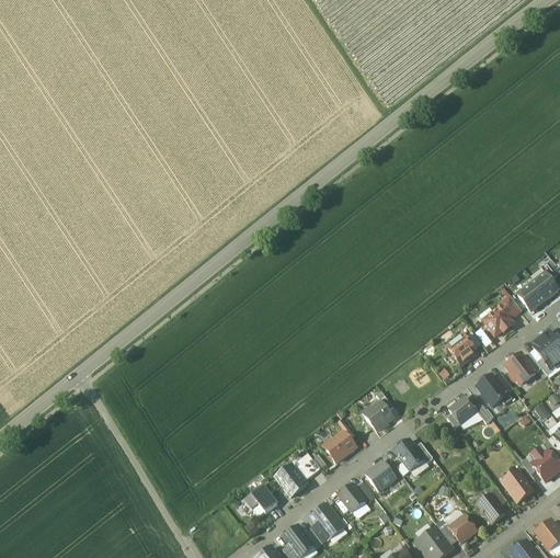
[(550,261),(540,269),(544,274),(545,274),(550,281),(559,273),(550,261)]
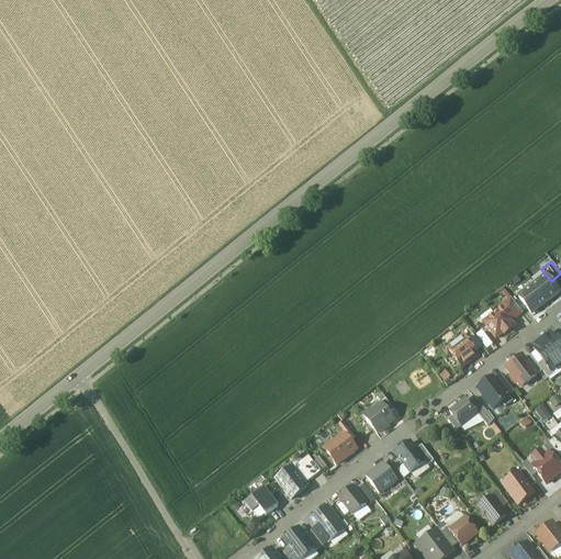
[(545,275),(517,295),(530,312),(558,291),(551,281),(546,275),(545,275)]
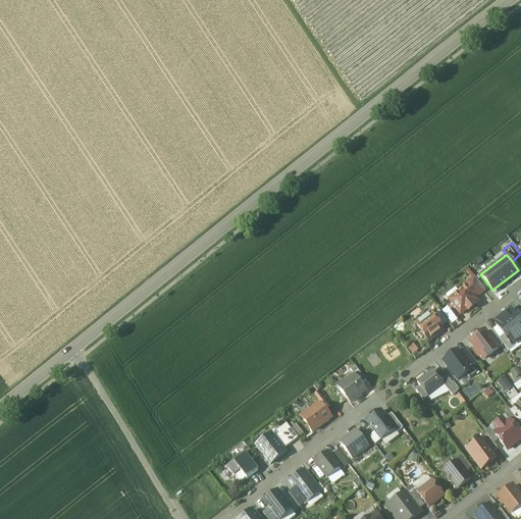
[(474,276),(463,284),(465,287),(473,297),(484,289),(474,276)]
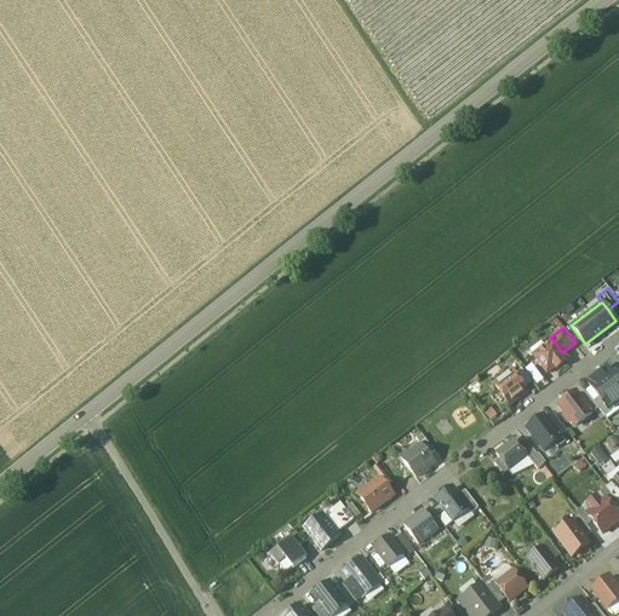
[(545,346),(533,355),(537,358),(536,362),(538,366),(542,366),(546,372),(554,366),(555,368),(563,362),(561,360),(566,357),(562,352),(552,340),(546,345),(546,344),(544,346),(545,346)]
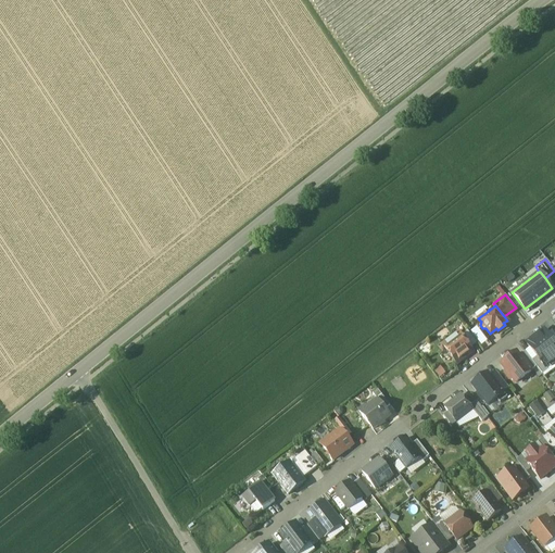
[(543,329),(526,342),(535,355),(544,366),(545,366),(554,357),(554,344),(554,343),(543,329)]
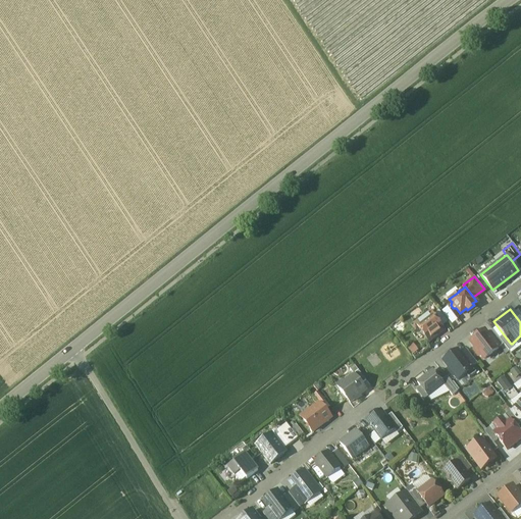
[(447,321),(437,310),(431,314),(440,326),(447,321)]
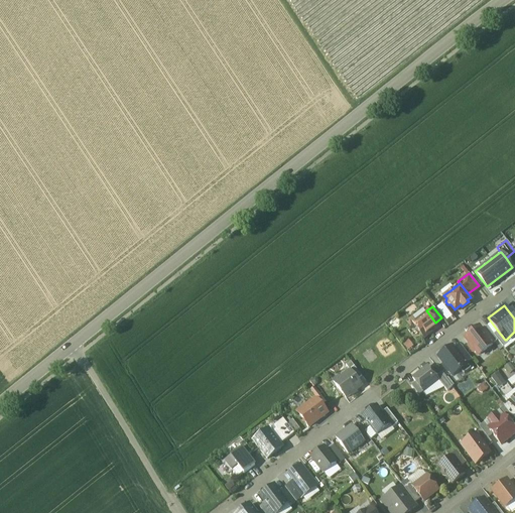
[(426,310),(424,308),(410,319),(423,337),(437,325),(435,323),(426,310)]
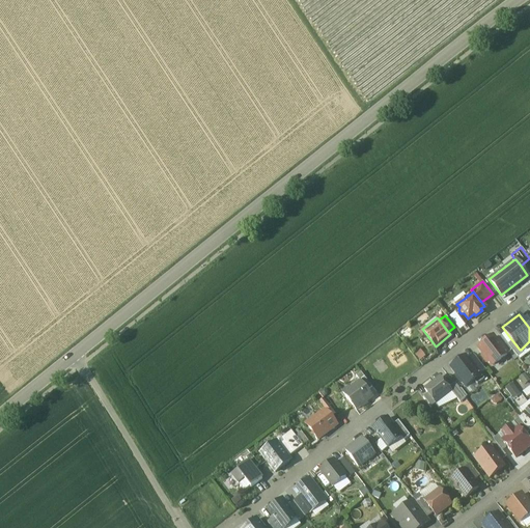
[(507,343),(500,335),(495,339),(506,354),(511,350),(507,343)]
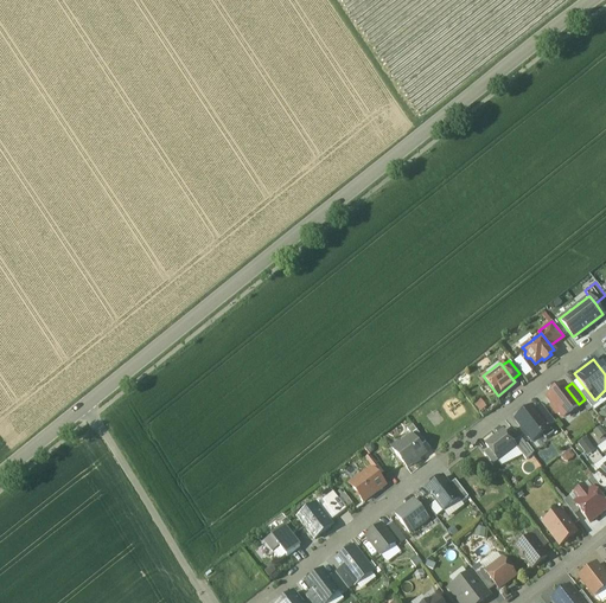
[(563,384),(547,396),(552,403),(552,406),(556,412),(560,412),(562,416),(579,404),(566,387),(563,384)]
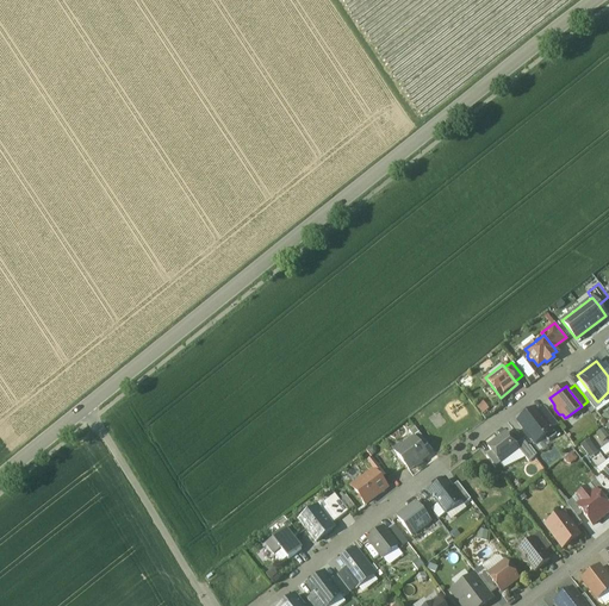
[(597,401),(588,389),(583,394),(588,401),(594,408),(601,404),(598,401),(597,401)]
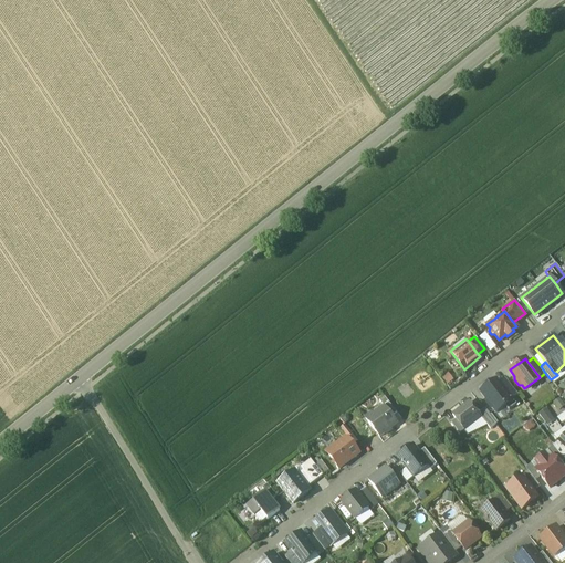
[(518,394),(504,378),(498,384),(510,399),(512,398),(514,396),(518,394)]
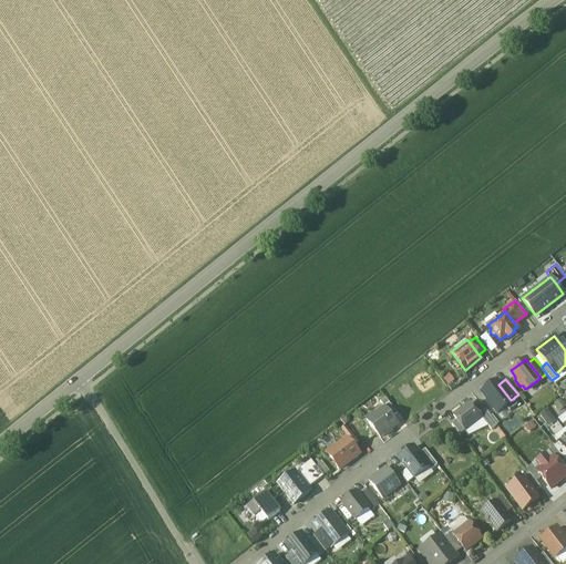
[(498,385),(496,380),(481,392),(487,400),(487,401),(492,408),(493,408),(496,412),(505,406),(507,409),(510,410),(516,404),(513,399),(511,400),(498,385)]
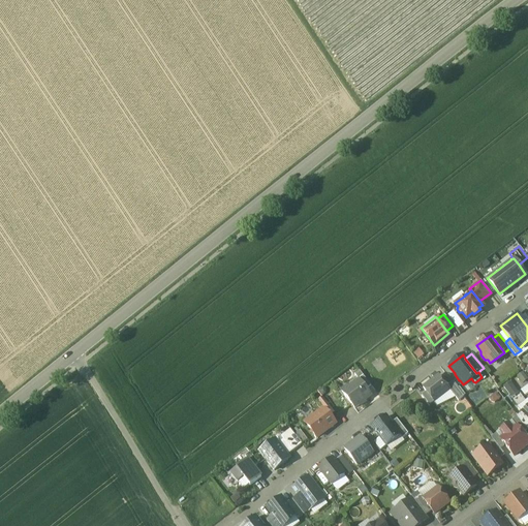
[(438,374),(422,387),(426,392),(433,401),(448,389),(446,385),(438,374)]
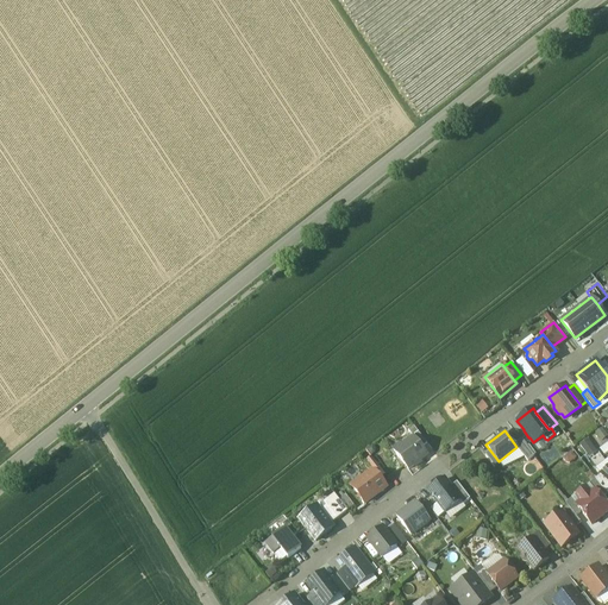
[(426,453),(413,436),(401,445),(399,442),(393,448),(396,453),(395,453),(407,468),(426,453)]
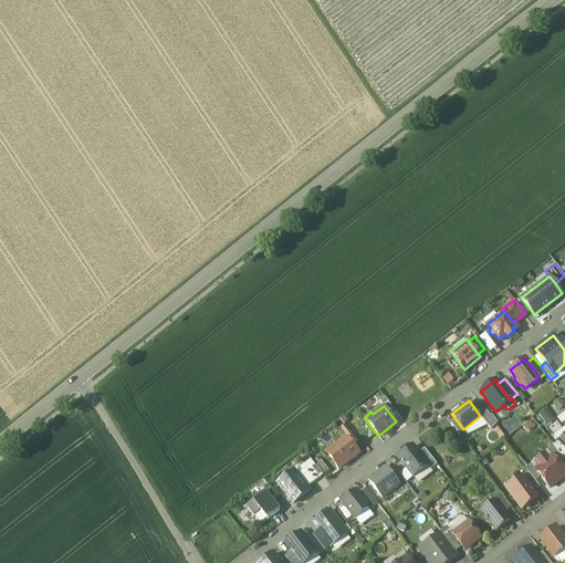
[(545,407),(539,412),(547,423),(554,417),(545,407)]
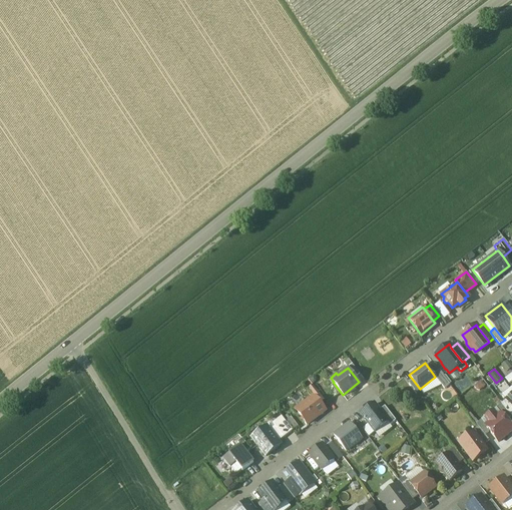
[(449,384),(438,370),(433,374),(441,384),(444,388),(449,384)]
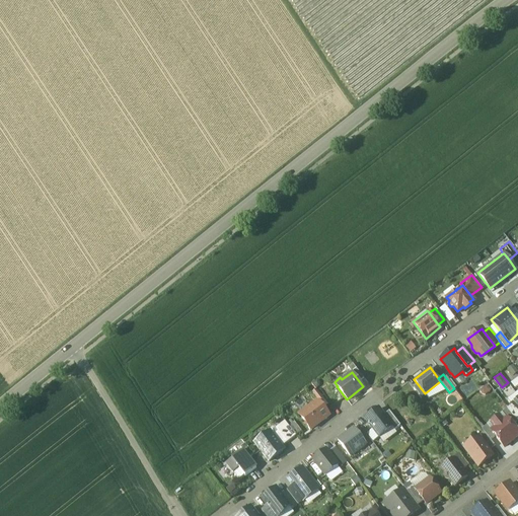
[(440,381),(425,393),(428,397),(446,388),(440,381)]
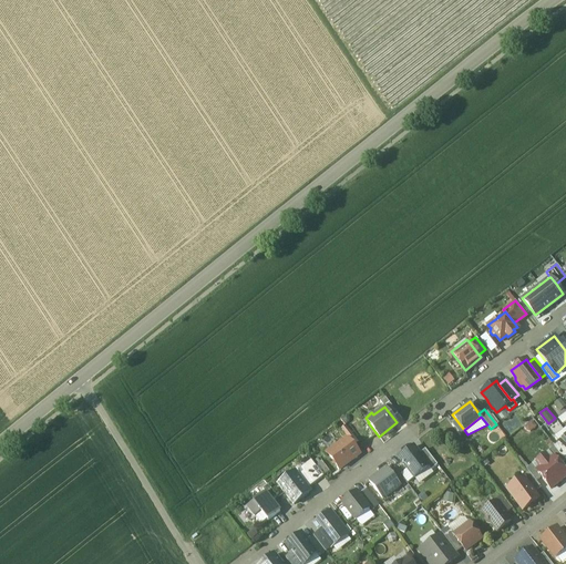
[(464,430),(456,420),(451,423),(460,434),(464,430)]
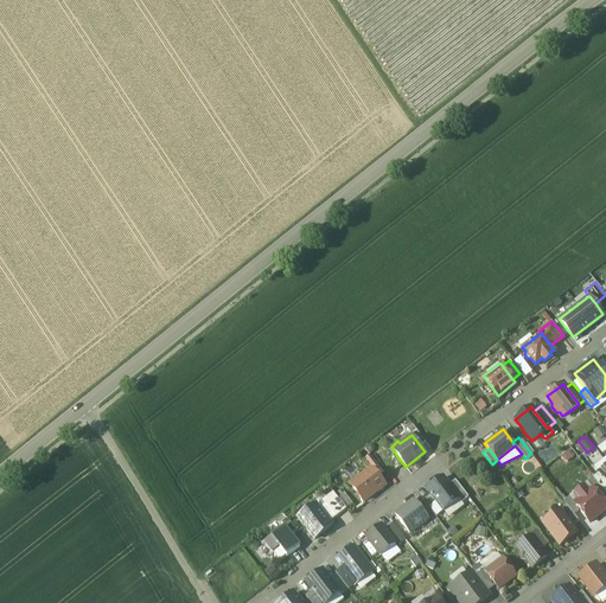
[(383,472),(370,454),(364,459),(371,468),(372,468),(377,475),(383,472)]
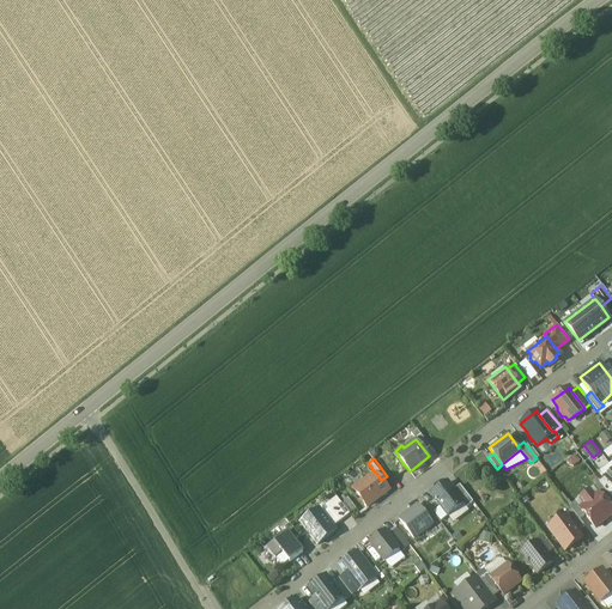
[(375,473),(355,489),(367,505),(388,488),(381,480),(376,473),(375,473)]
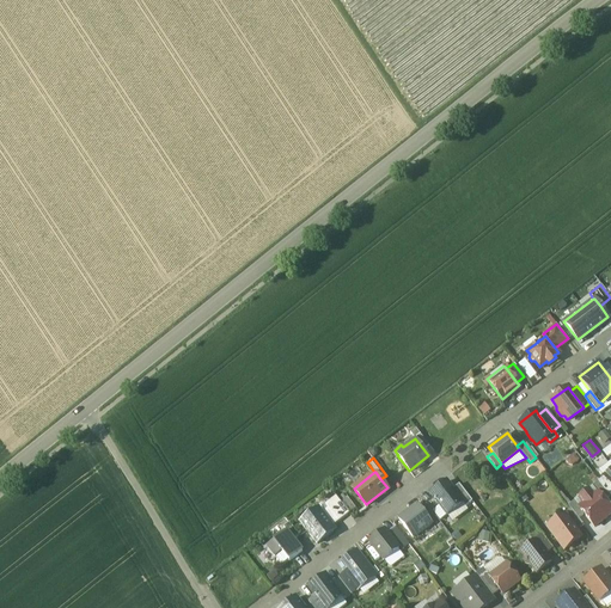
[(610,490),(610,485),(603,476),(598,480),(608,493),(610,490)]
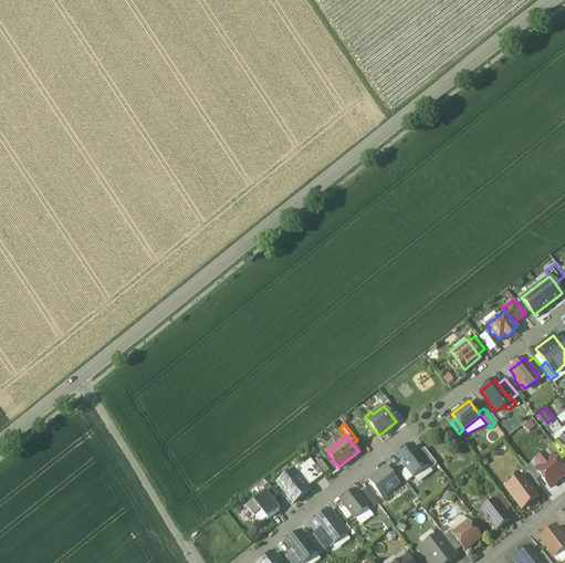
[(412,445),(397,456),(412,476),(427,465),(428,465),(418,451),(412,445)]
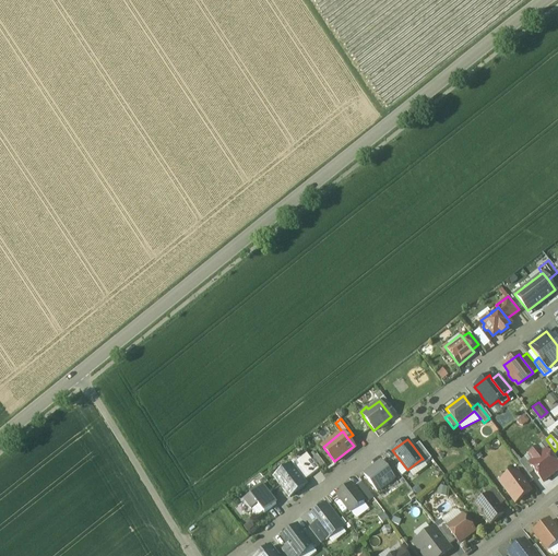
[(555,451),(546,439),(539,444),(545,450),(545,449),(551,457),(556,452),(555,451)]
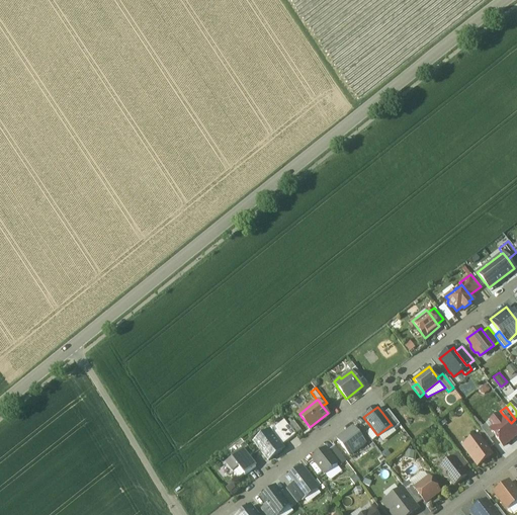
[(399,423),(388,409),(382,413),(392,425),(391,425),(393,427),(399,423)]
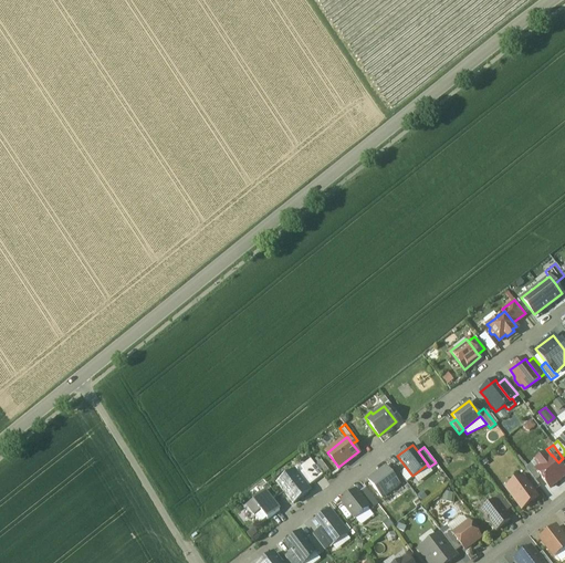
[(564,471),(558,462),(552,455),(552,456),(548,458),(543,451),(534,459),(540,466),(535,468),(535,469),(540,475),(548,487),(564,473),(564,471)]
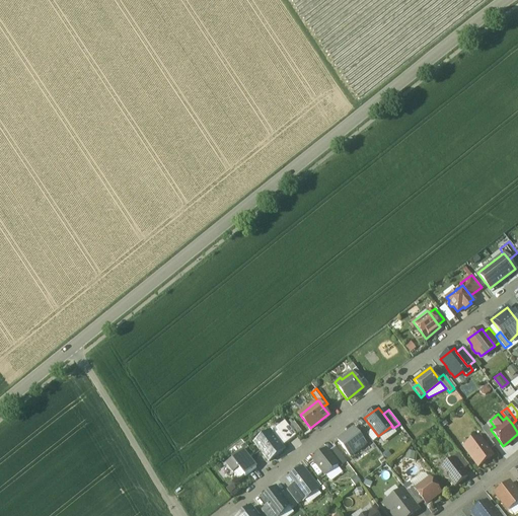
[(295,435),(284,420),(274,428),(277,431),(285,442),(295,435)]
